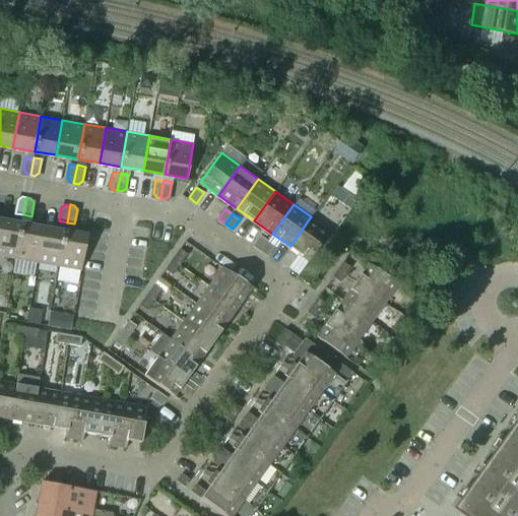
[(309,260),(330,231),(311,216),(290,246),(309,260)]
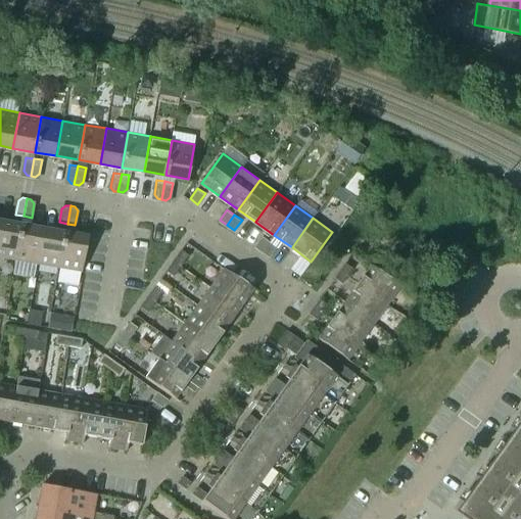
[(0,254),(16,257),(22,223),(0,219),(0,254)]
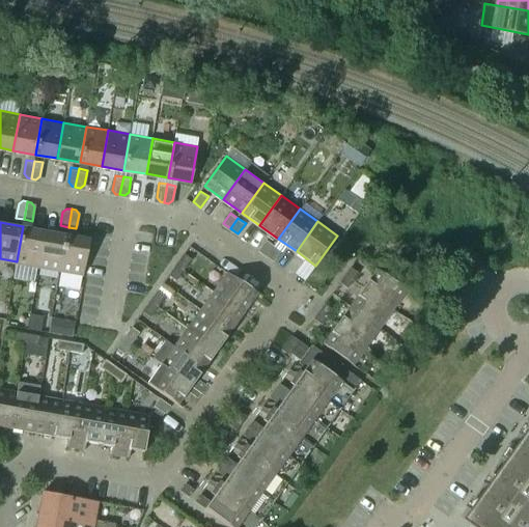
[(38,266),(45,229),(23,226),(17,261),(38,266)]
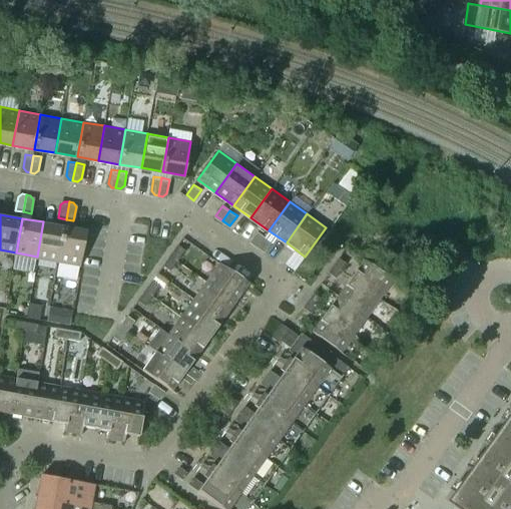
[(58,261),(64,225),(43,221),(37,257),(58,261)]
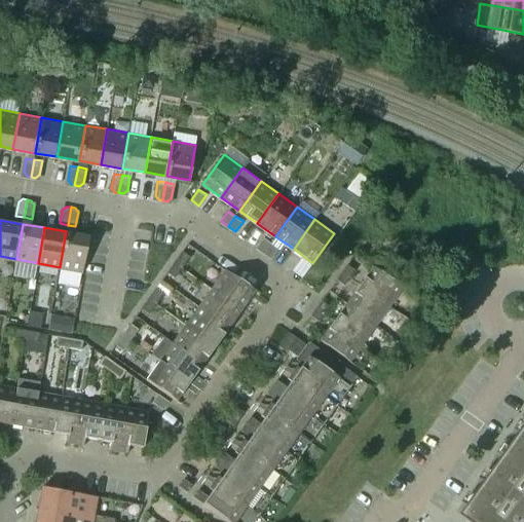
[(83,271),(89,235),(66,231),(60,267),(83,271)]
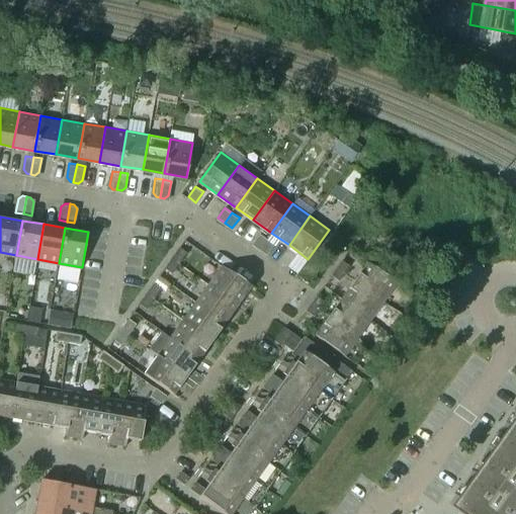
[(260,248),(267,238),(260,233),(253,243),(260,248)]
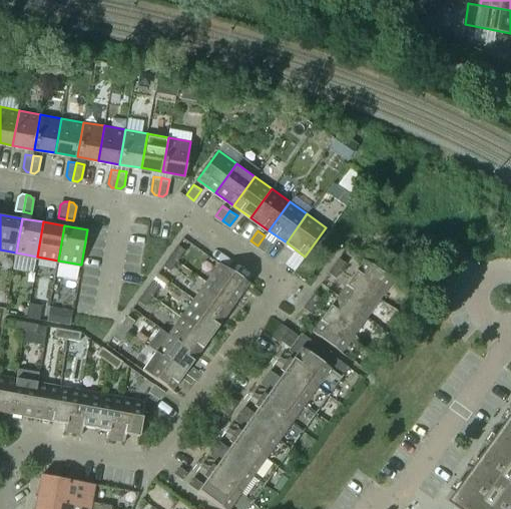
[(265,251),(273,240),(265,235),(258,245),(265,251)]
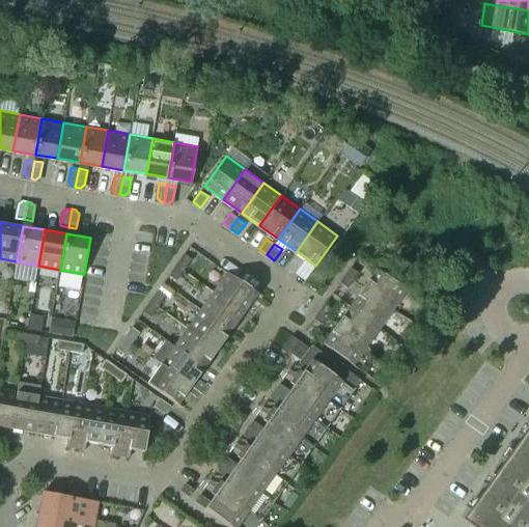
[(185,268),(192,257),(185,252),(177,262),(185,268)]
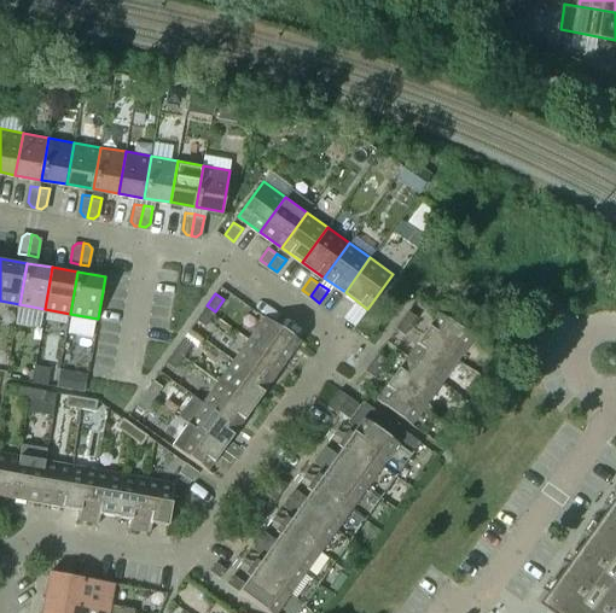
[(207,325),(215,311),(207,305),(197,317),(207,325)]
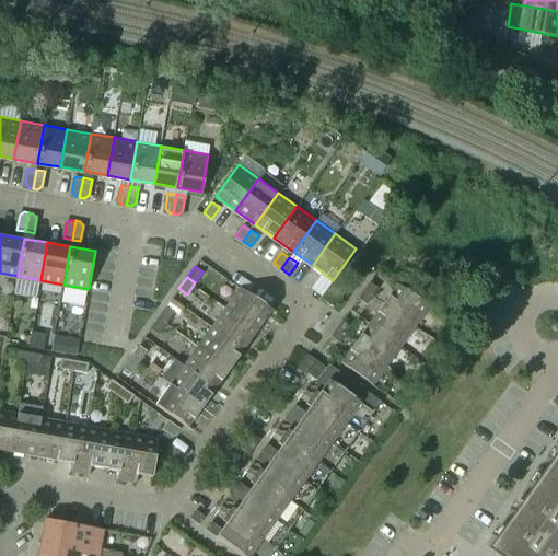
[(321,297),(329,286),(321,279),(313,291),(321,297)]
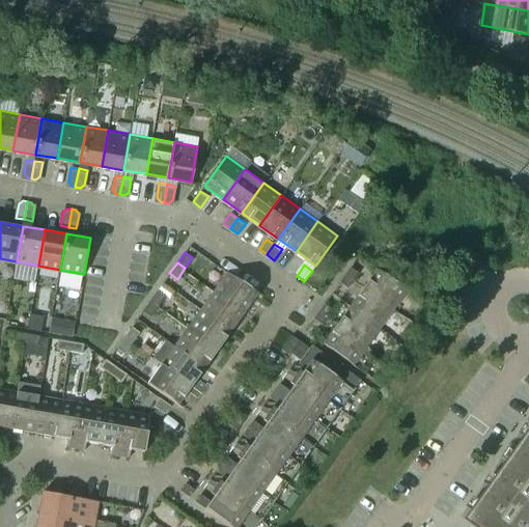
[(359,271),(352,266),(346,273),(354,278),(359,271)]
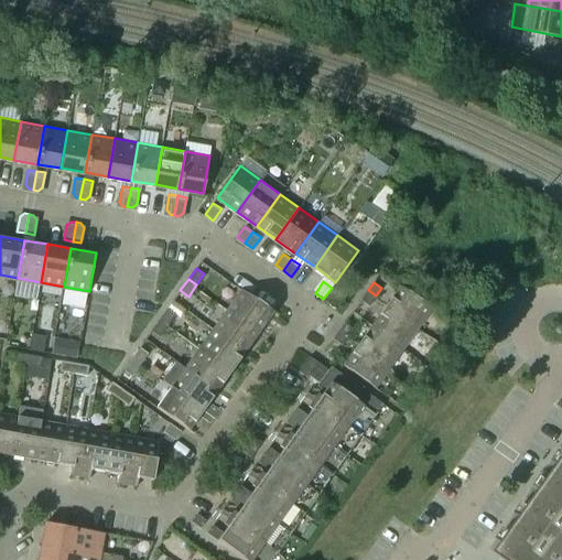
[(433,307),(401,283),(387,304),(419,327),(433,307)]
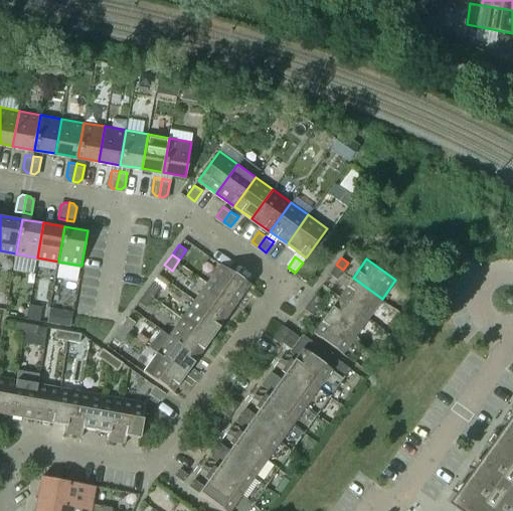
[(250,283),(221,262),(207,281),(236,302),(250,283)]
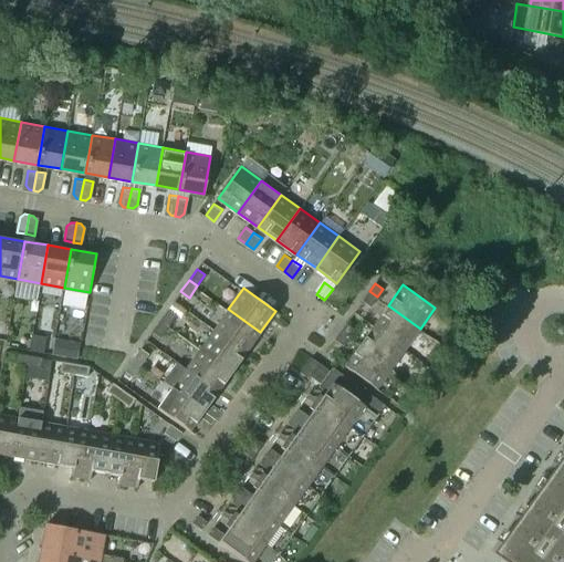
[(377,297),(369,291),(363,299),(372,305),(377,297)]
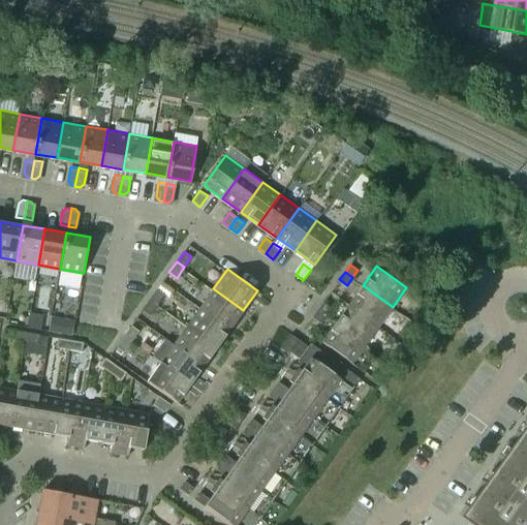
[(393,307),(363,285),(349,303),(379,325),(393,307)]
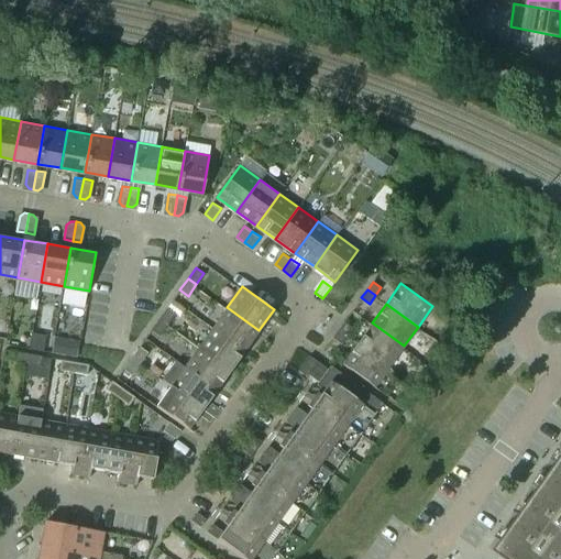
[(168,324),(176,311),(168,306),(160,317),(168,324)]
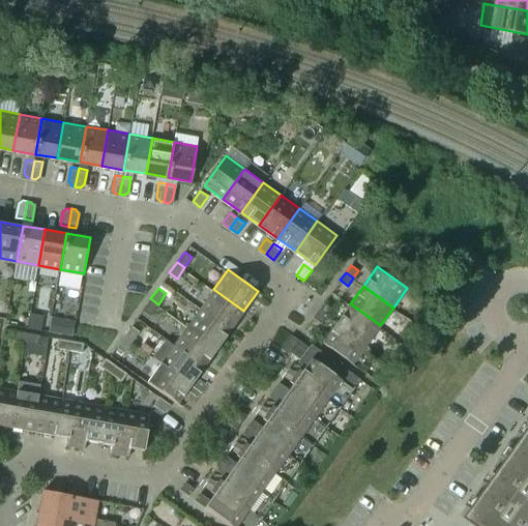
[(243,311),(213,289),(201,308),(231,328),(243,311)]
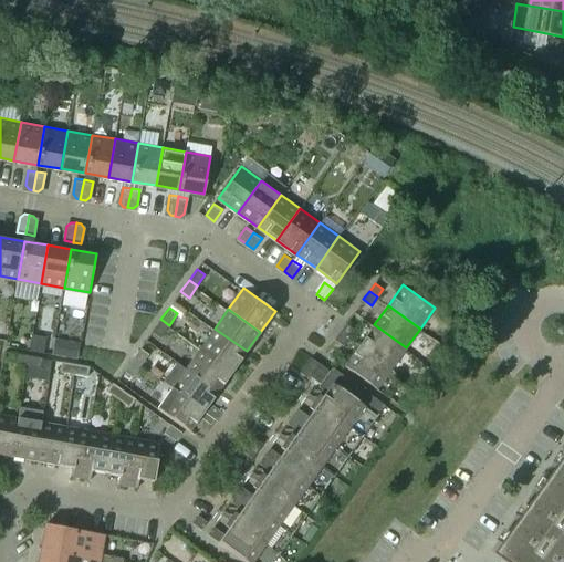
[(162,336),(169,325),(160,319),(153,330),(162,336)]
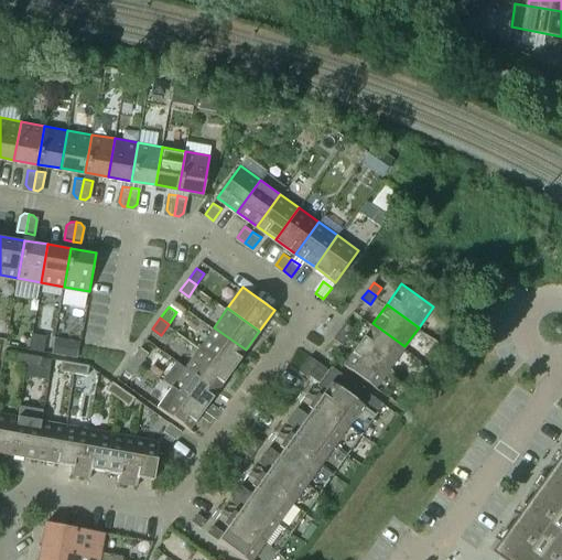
[(354,326),(346,321),(339,329),(348,335),(354,326)]
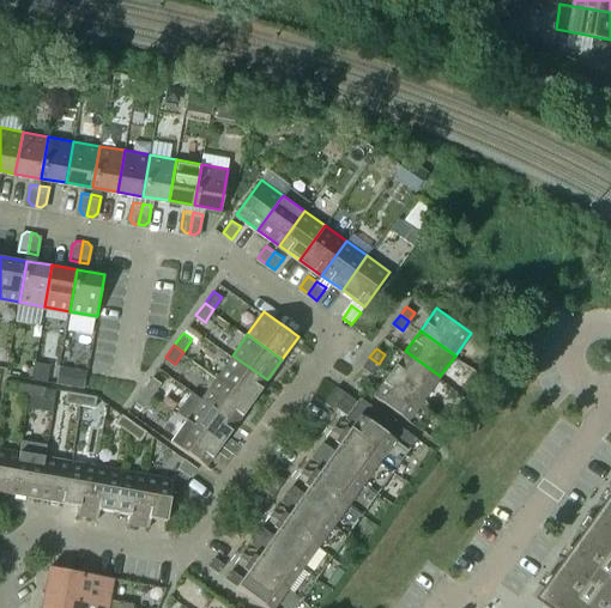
[(440,376),(405,351),(391,372),(425,397),(440,376)]
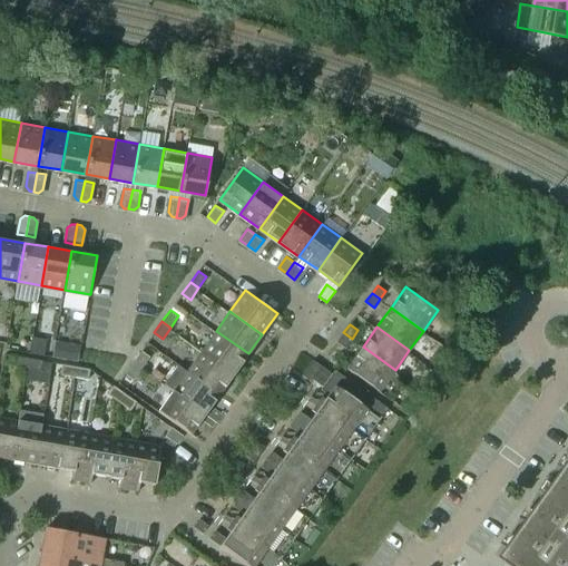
[(248,353),(216,331),(202,350),(234,373),(248,353)]
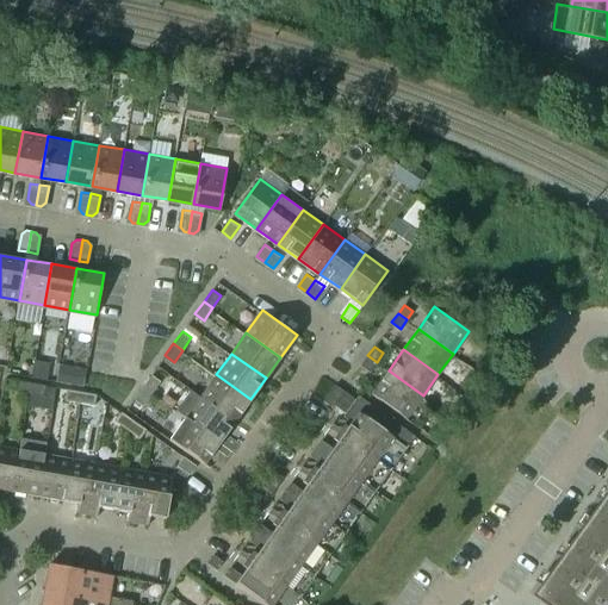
[(377,362),(367,355),(361,365),(371,370),(377,362)]
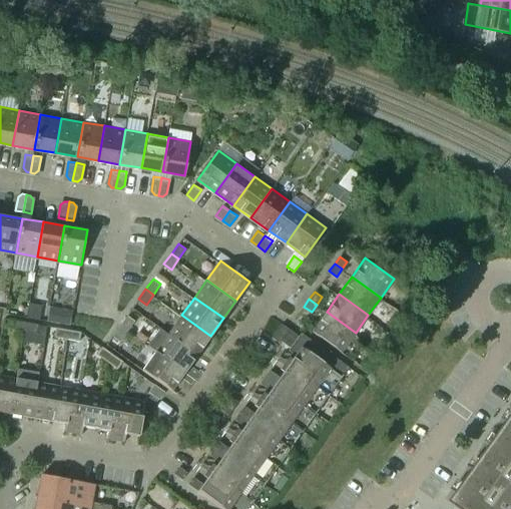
[(356,333),(327,312),(314,330),(342,351),(356,333)]
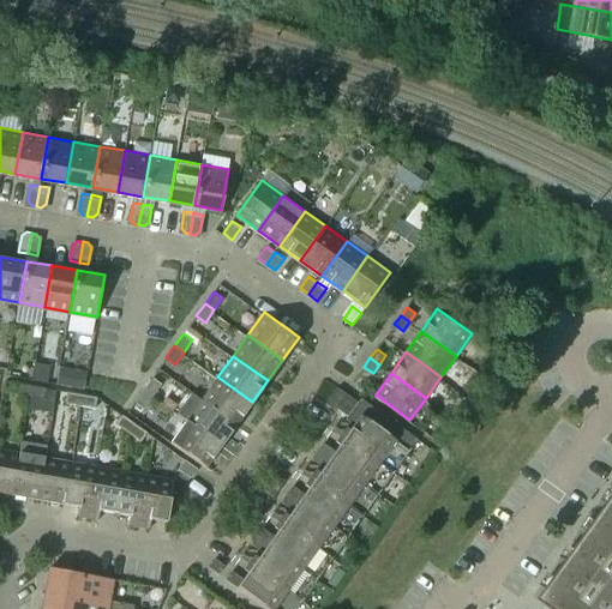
[(154,395),(162,383),(154,375),(144,387),(154,395)]
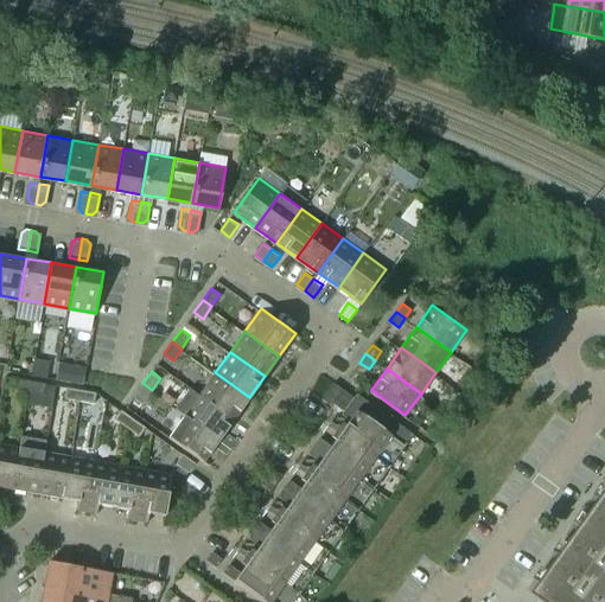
[(249,397),(215,372),(201,394),(235,417),(249,397)]
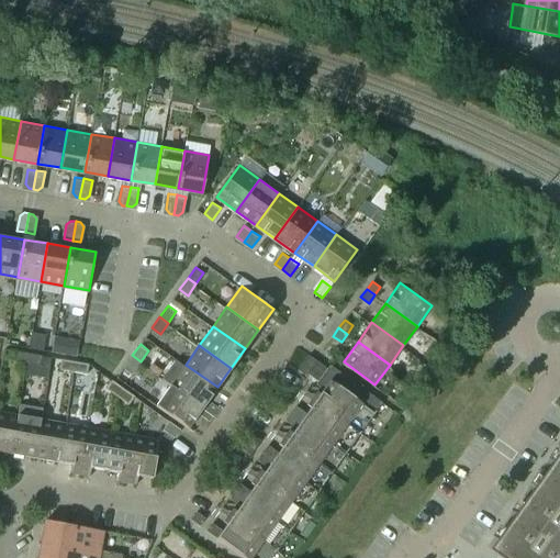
[(28,361),(30,352),(15,349),(14,359),(28,361)]
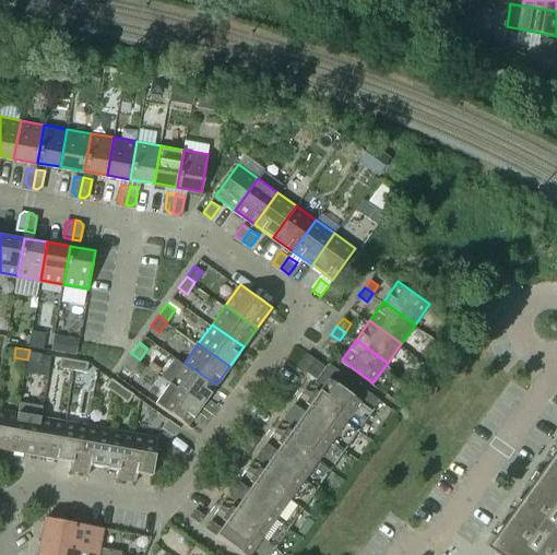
[(40,362),(43,352),(30,350),(27,359),(40,362)]
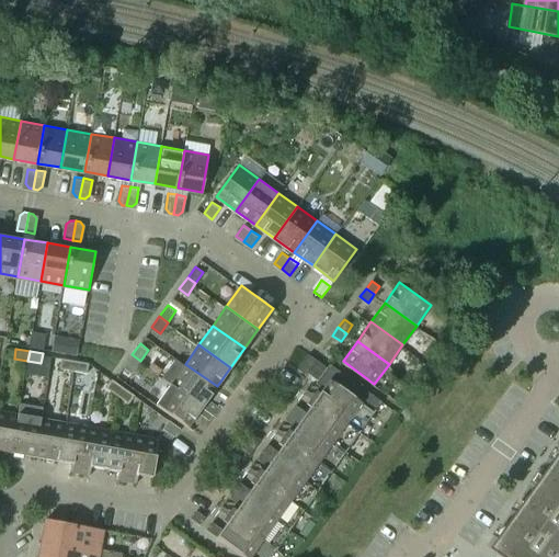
[(383,400),(330,363),(328,366),(308,353),(298,367),(307,374),(309,372),(318,378),(316,382),(323,387),(315,399),(360,431),(383,400)]
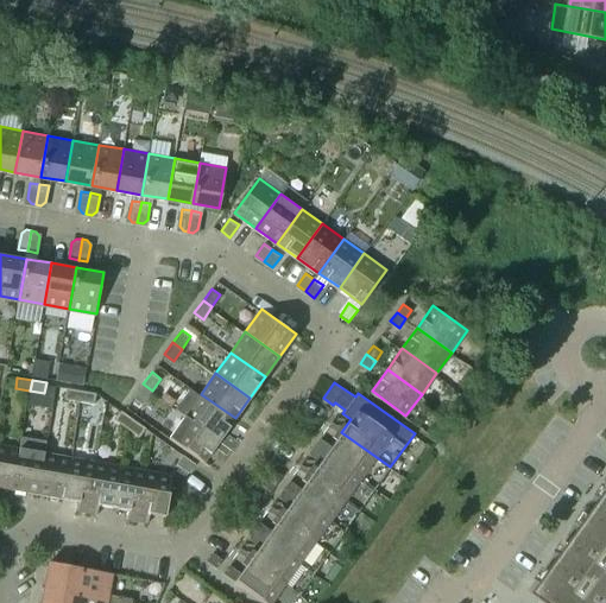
[(143,402),(152,391),(143,383),(134,397),(143,402)]
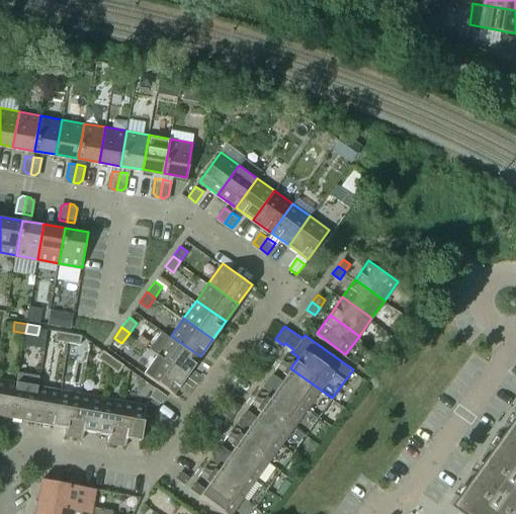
[(68,340),(70,331),(58,329),(56,338),(68,340)]
